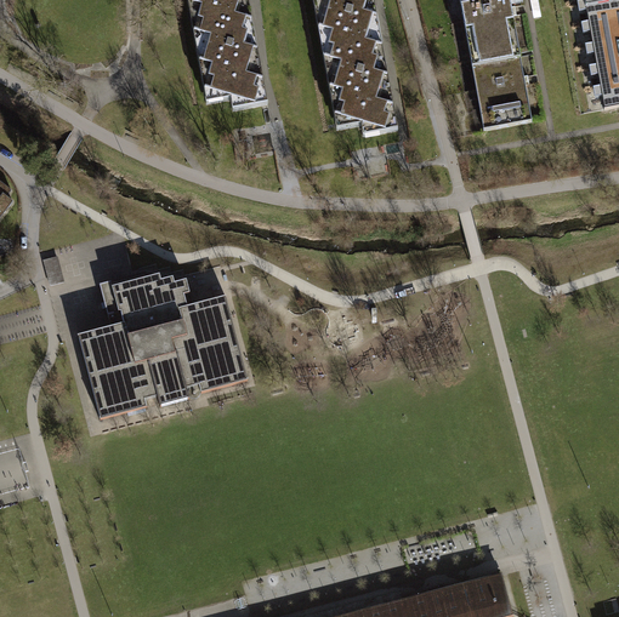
[(181,0),(193,62),(253,51),(250,41),(243,0),(181,0)]
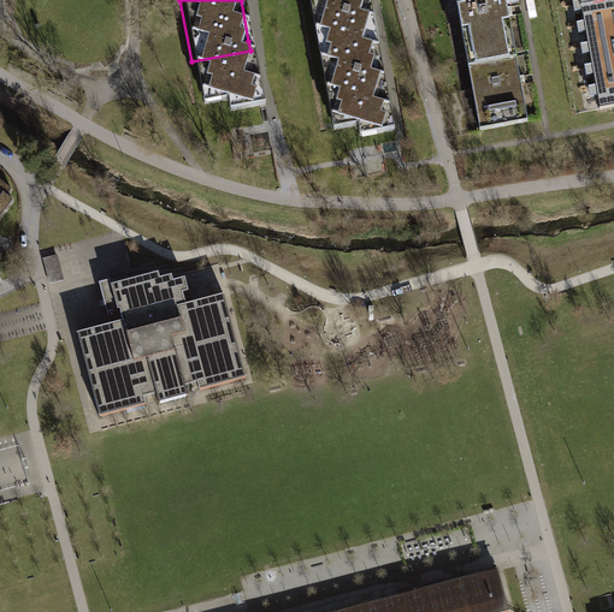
[(310,0),(323,70),(382,59),(379,41),(371,0),(310,0)]
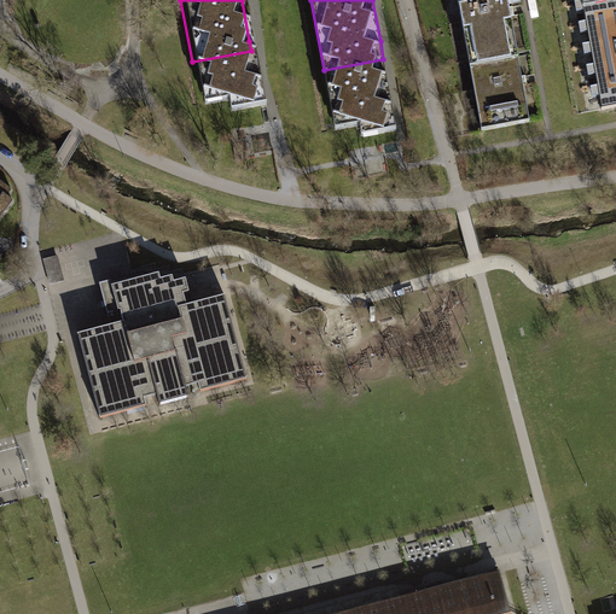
[(457,0),(470,71),(519,62),(522,62),(511,9),(509,0),(457,0)]
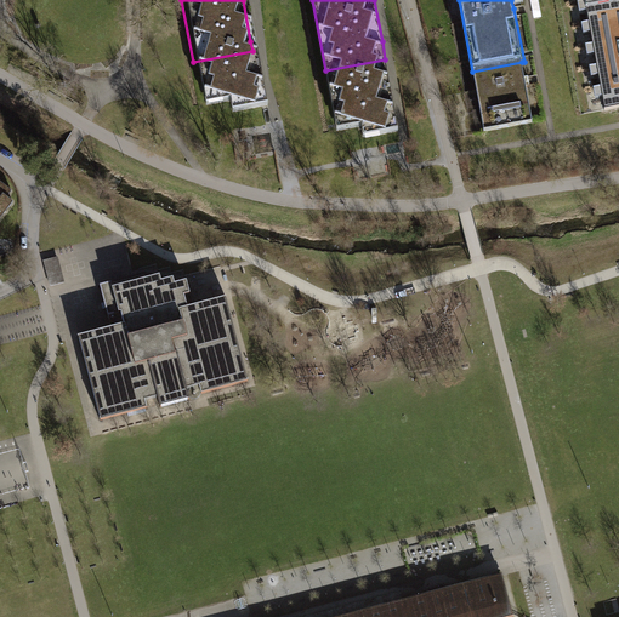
[(575,0),(568,1),(572,22),(618,13),(618,0),(575,0)]
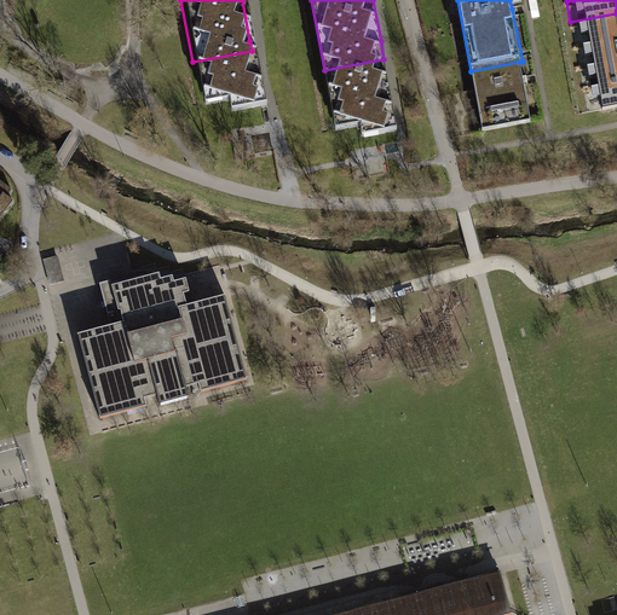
[(616,13),(570,22),(574,45),(616,36),(616,13)]
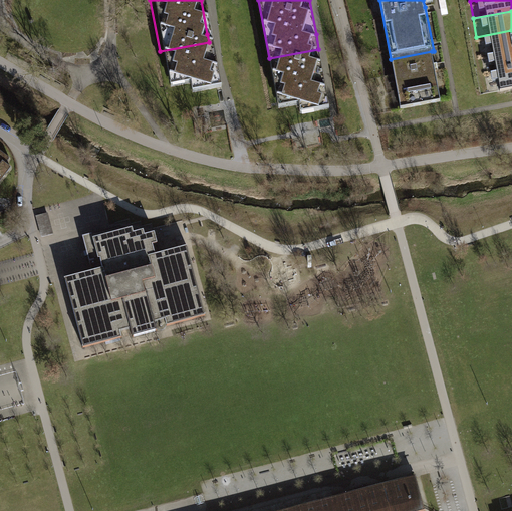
[(511,30),(476,37),(480,55),(511,48),(511,30)]
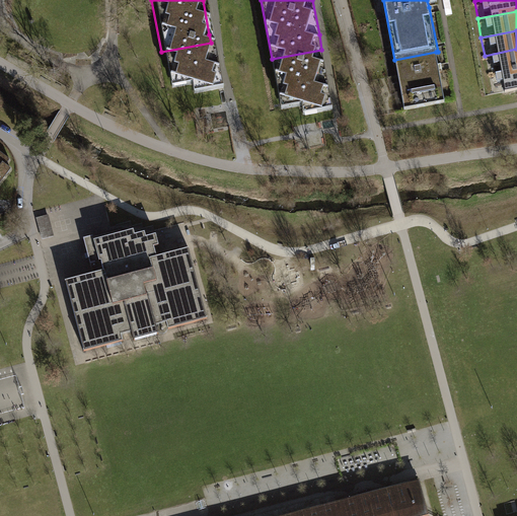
[(161,52),(169,97),(190,93),(193,108),(222,103),(211,43),(161,52)]
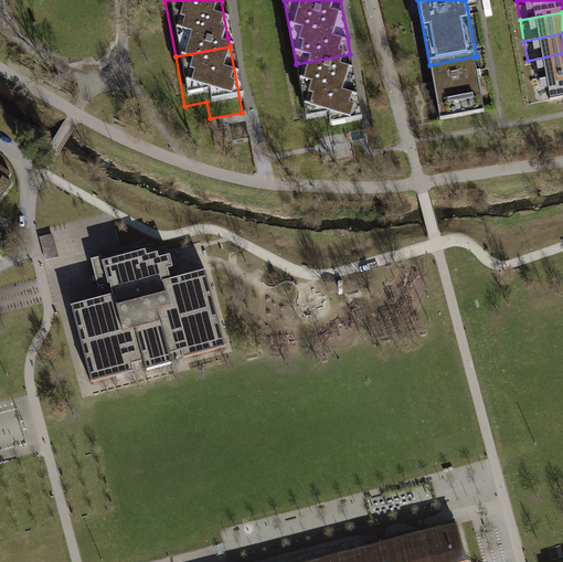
[(562,53),(528,61),(530,78),(562,72),(562,53)]
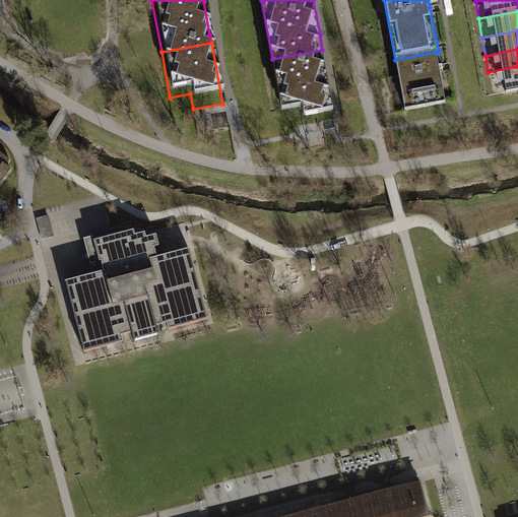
[(272,59),(280,105),(302,101),(303,107),(304,116),(305,116),(332,111),(333,110),(322,50),(272,59)]
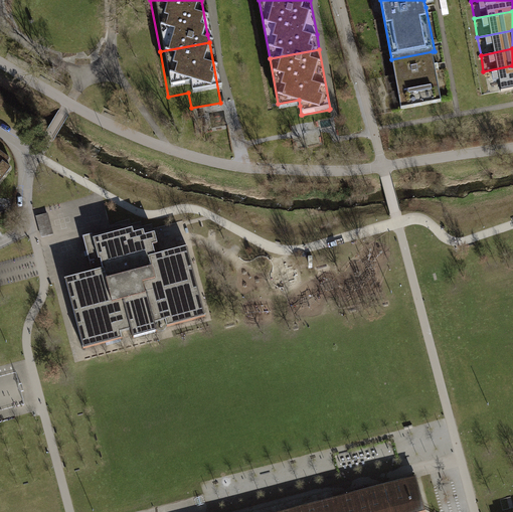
[(433,51),(391,59),(399,107),(400,110),(442,101),(436,65),(433,51)]
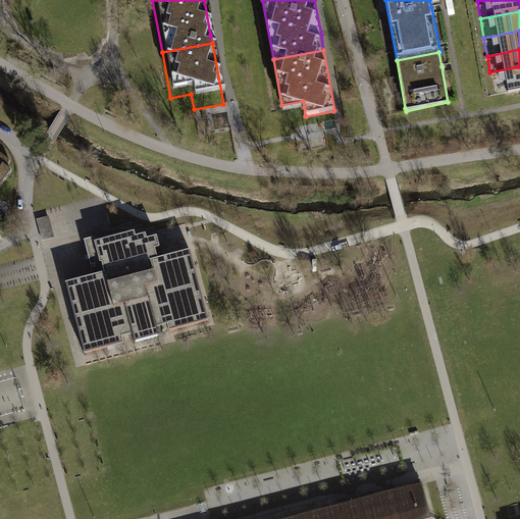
[(519,66),(489,72),(494,93),(506,90),(507,93),(519,91),(519,66)]
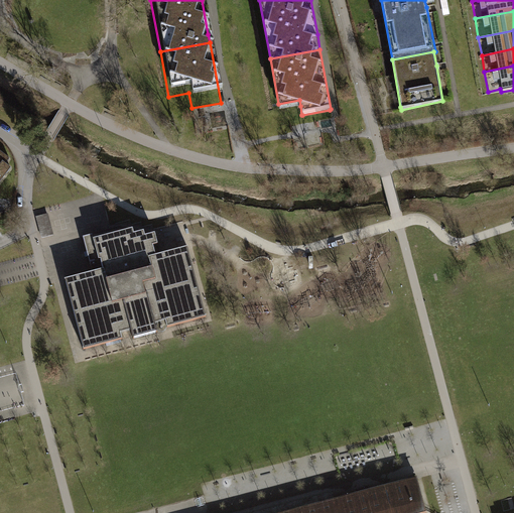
[(9,158),(0,151),(0,181),(10,168),(4,164),(9,158)]
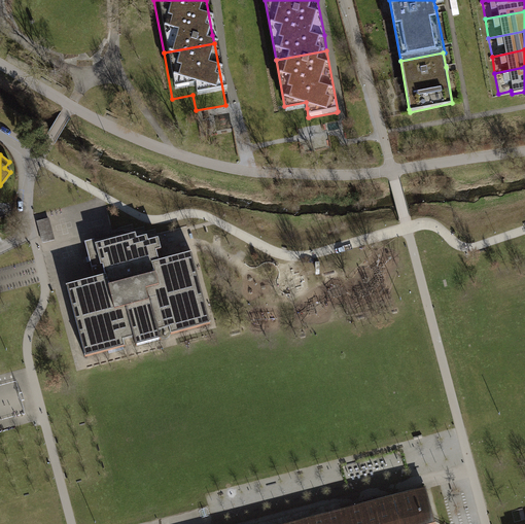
[(46,215),(36,218),(41,240),(53,237),(46,215)]
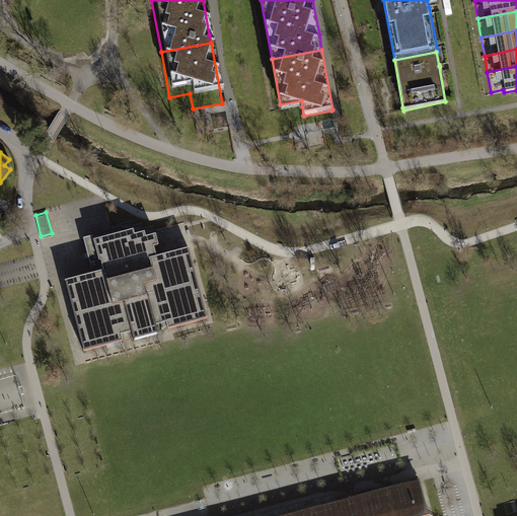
[(93,273),(66,280),(83,348),(120,338),(119,333),(128,330),(129,336),(155,329),(154,323),(165,320),(167,326),(205,316),(188,246),(155,254),(153,244),(157,243),(154,232),(144,235),(143,231),(133,234),(131,226),(123,228),(122,225),(83,234),(93,273)]
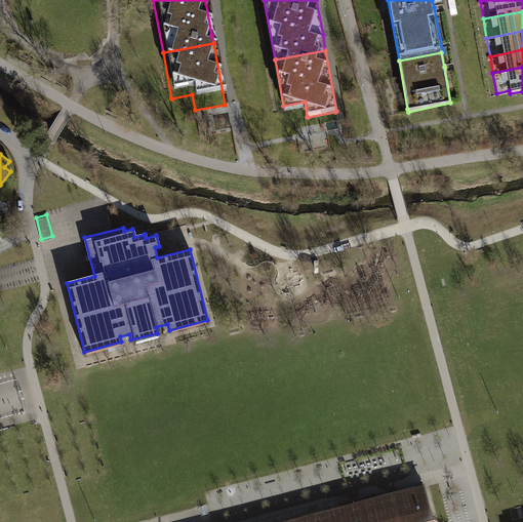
[(335,507),(276,521),(431,521),(421,484),(335,507)]
